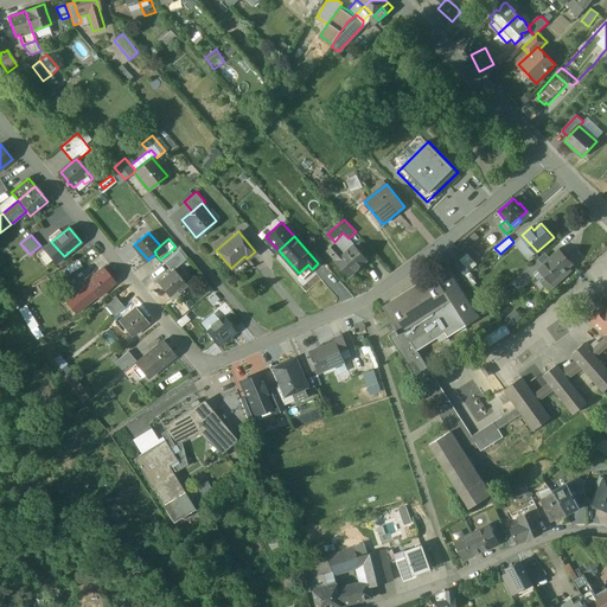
[(64,256),(51,242),(43,249),(51,261),(55,264),(64,256)]
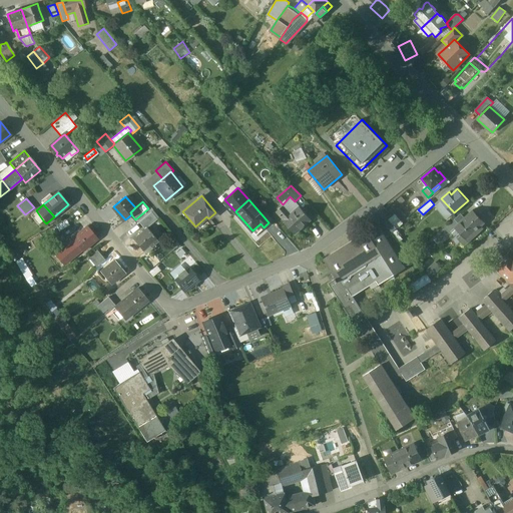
[(300,206),(292,213),(284,205),(278,211),(285,220),(284,221),(296,234),(312,219),(300,206)]
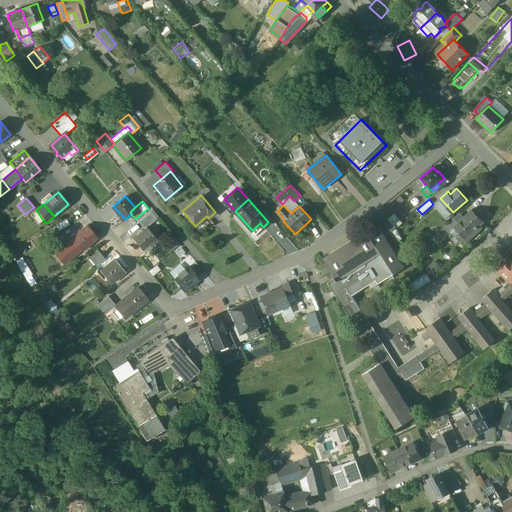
[(479,215),(473,209),(460,220),(472,233),(479,226),(484,221),(479,215)]
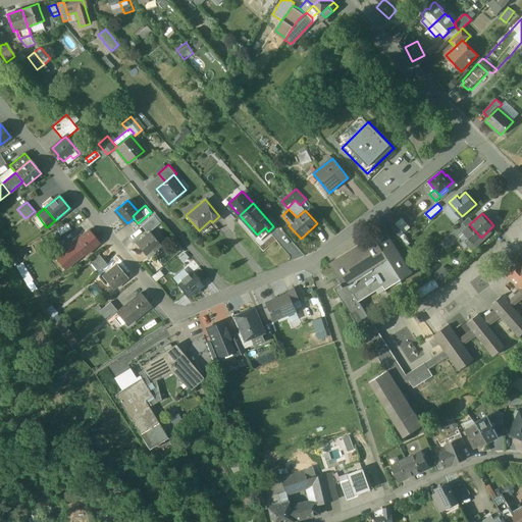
[(44,224),(37,214),(31,218),(39,228),(44,224)]
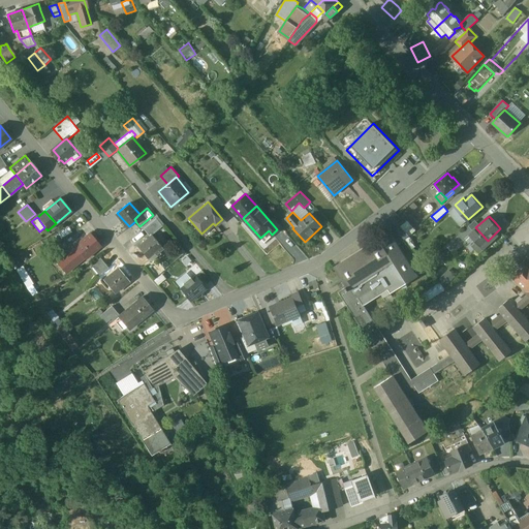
[(470,225),(462,232),(466,237),(470,234),(469,234),(473,229),(470,225)]
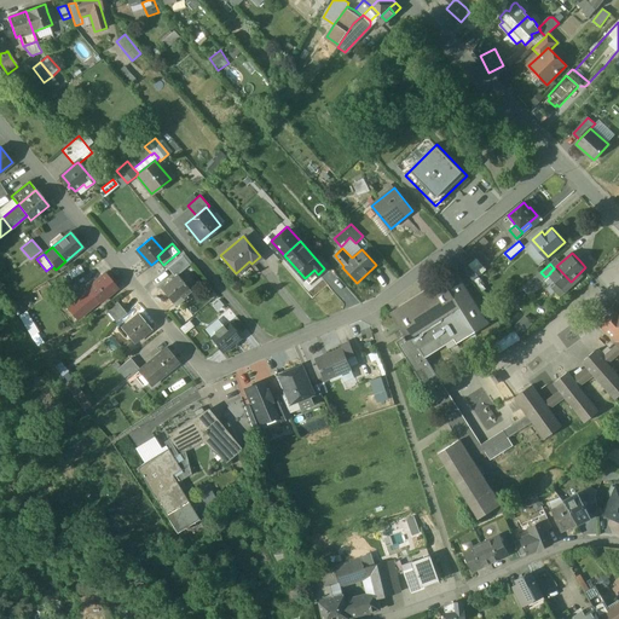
[(479,276),(469,265),(464,270),(473,281),(479,276)]
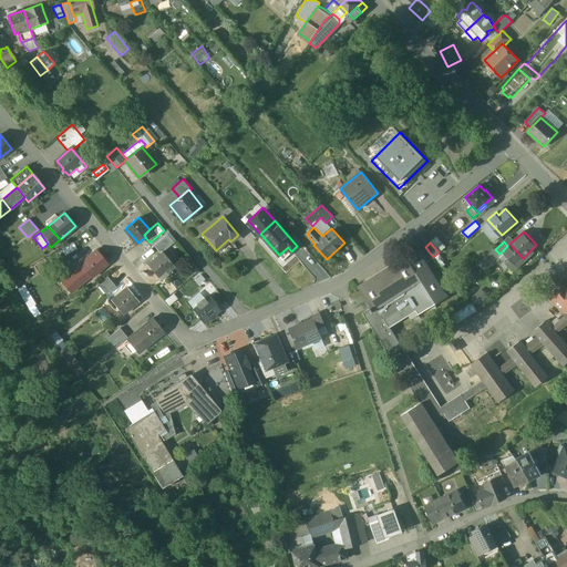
[(507,246),(503,250),(504,250),(518,267),(525,260),(523,258),(509,244),(507,246)]
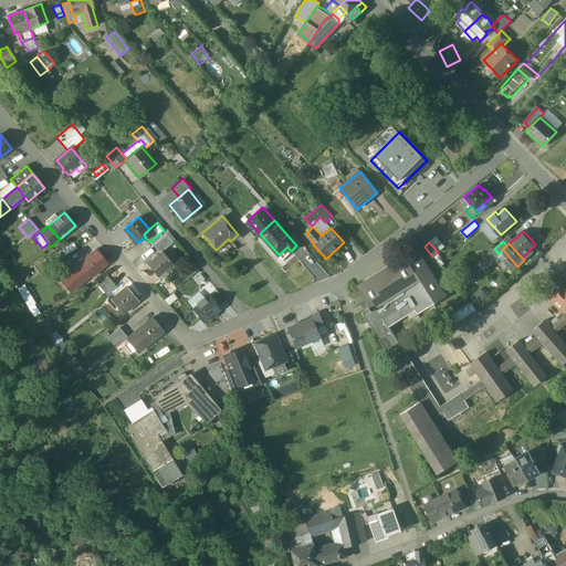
[(402,346),(389,326),(390,325),(390,326),(415,310),(418,314),(447,295),(416,249),(357,285),(370,306),(362,312),(385,347),(389,354),(402,346)]
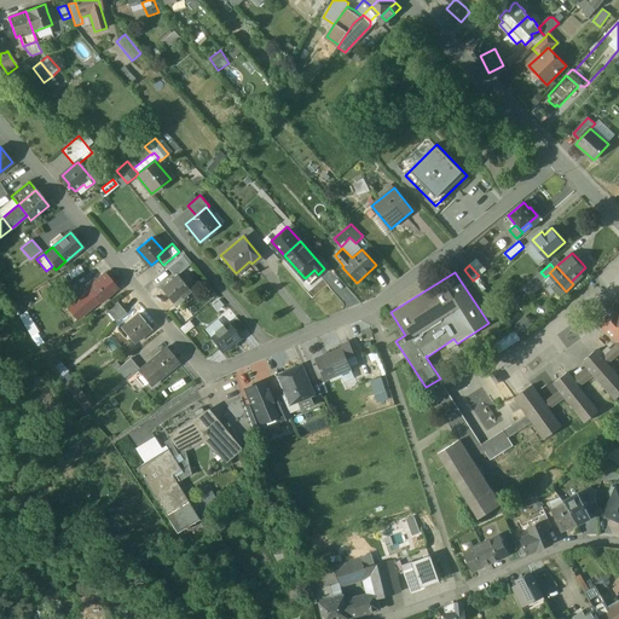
[(545,277),(541,272),(532,279),(539,288),(548,281),(545,277)]
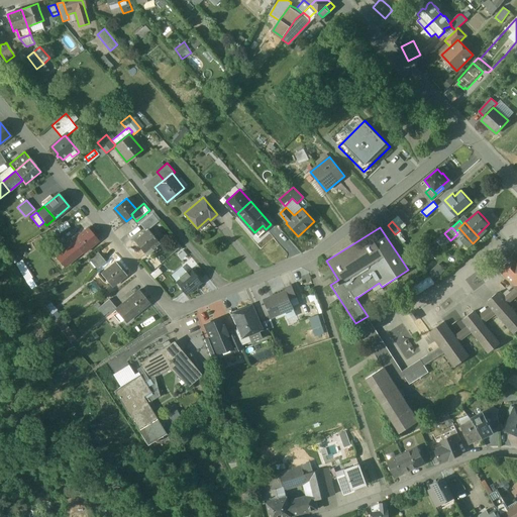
[(149,228),(135,239),(144,250),(150,245),(151,246),(160,240),(149,228)]
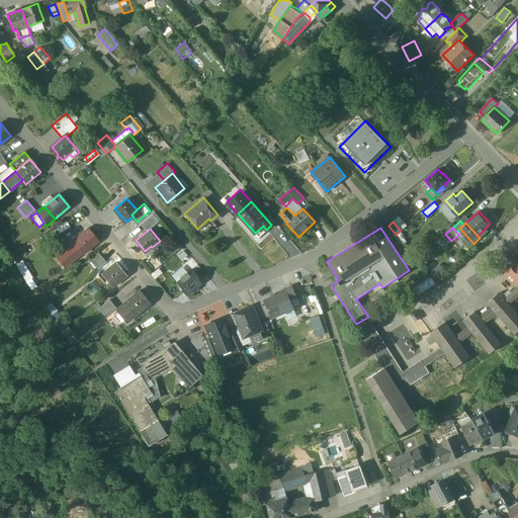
[(485,229),(478,236),(480,238),(488,231),(485,229)]
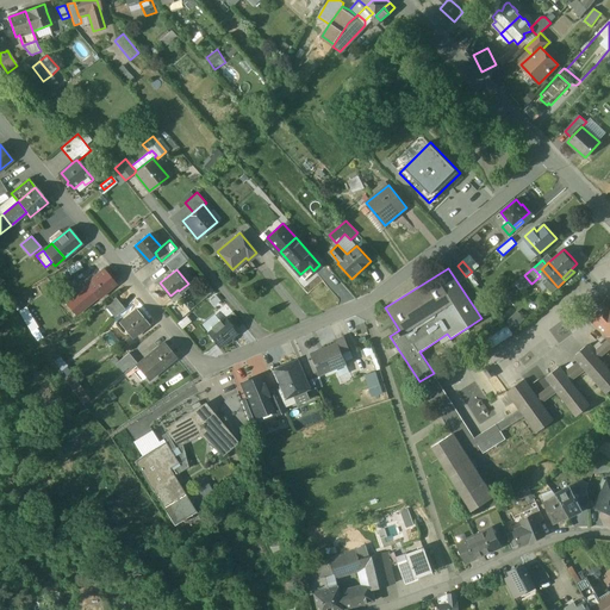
[(104,271),(86,285),(99,299),(116,285),(104,271)]
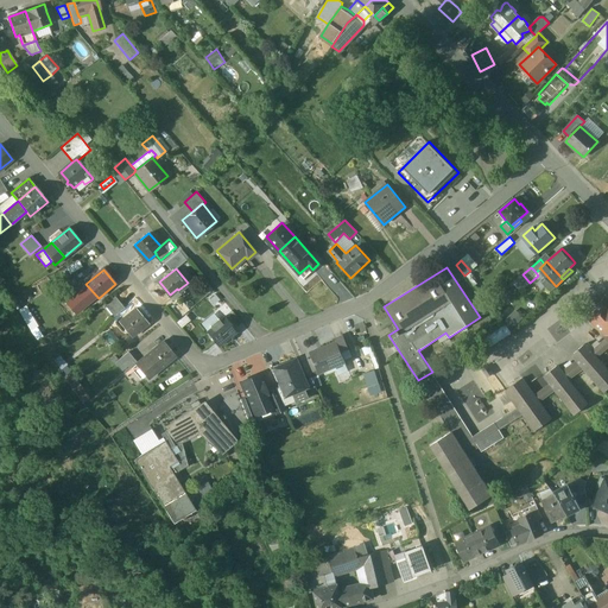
[(530,283),(523,274),(517,279),(525,287),(530,283)]
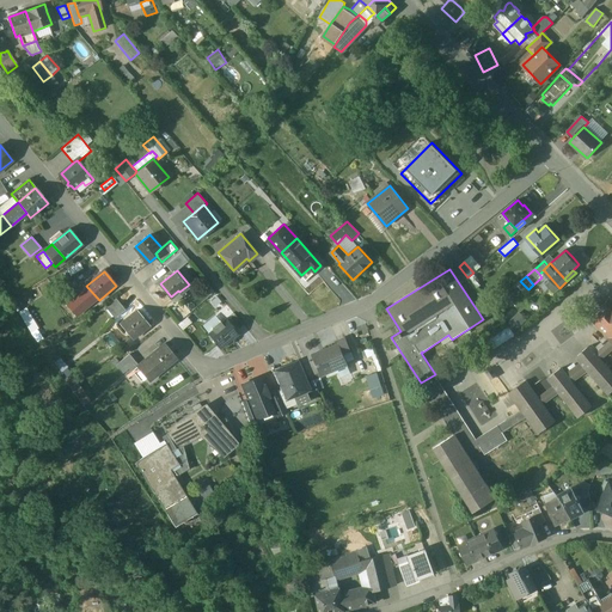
[(86,304),(78,293),(71,298),(80,310),(86,304)]
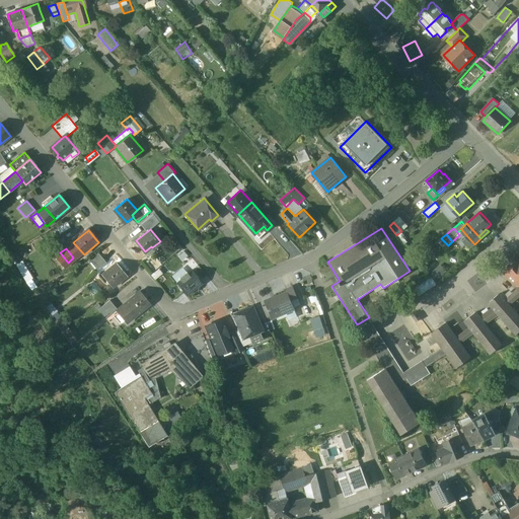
[(96,270),(106,263),(98,252),(88,260),(96,270)]
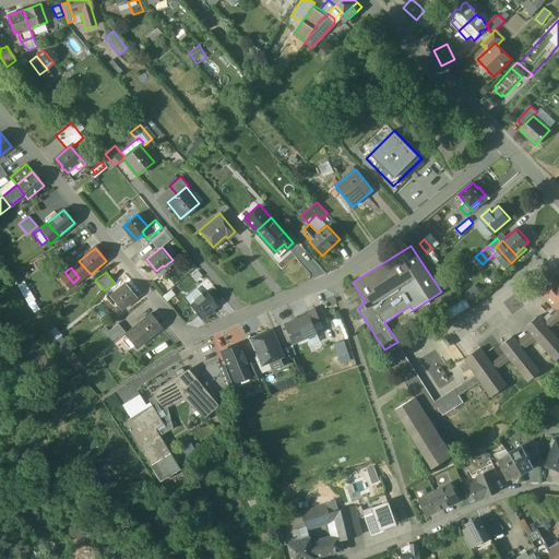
[(542,370),(523,347),(537,337),(557,359),(558,356),(558,337),(549,326),(558,319),(558,278),(556,275),(540,290),(557,308),(556,309),(558,311),(545,322),(538,314),(526,325),(531,331),(516,340),(513,334),(500,345),(506,352),(491,361),(496,368),(510,357),(528,380),(542,370)]
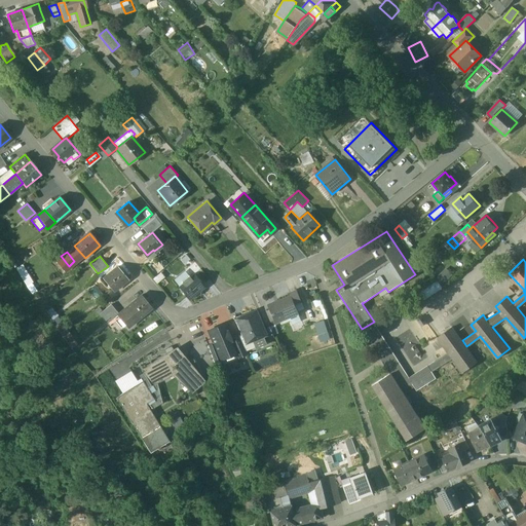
[(118,267),(103,279),(114,293),(128,280),(118,267)]
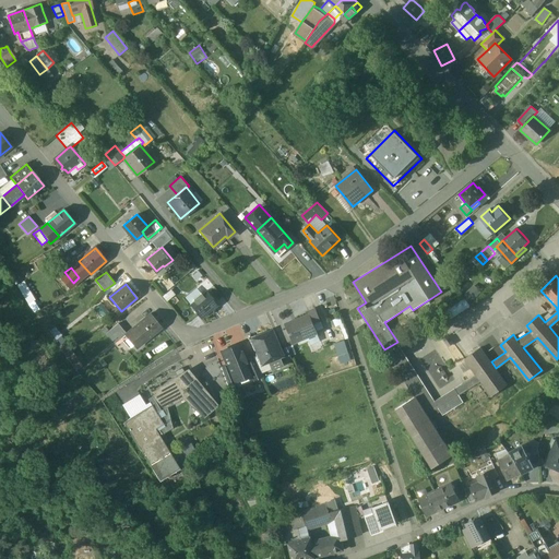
[(222,297),(214,287),(210,292),(217,301),(222,297)]
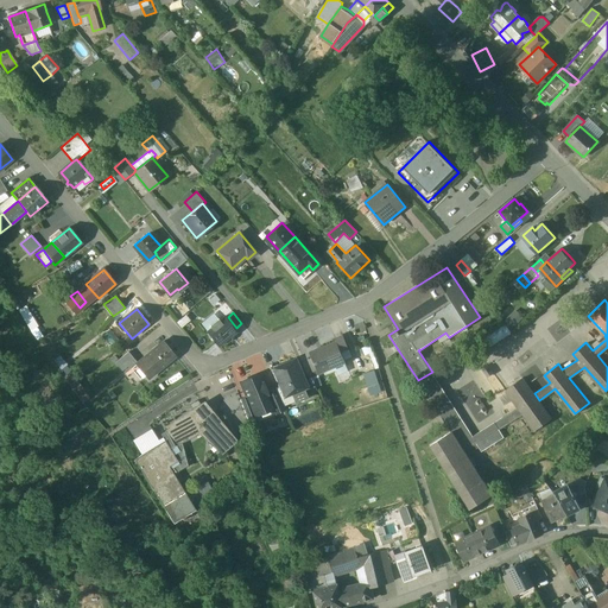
[(238,333),(225,317),(220,321),(219,320),(209,327),(211,328),(207,331),(219,347),(226,342),(227,343),(232,340),(230,337),(238,333)]
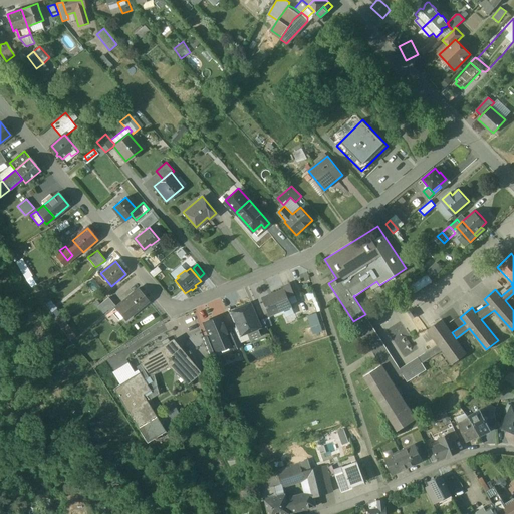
[(428,274),(403,289),(408,297),(434,281),(428,274)]
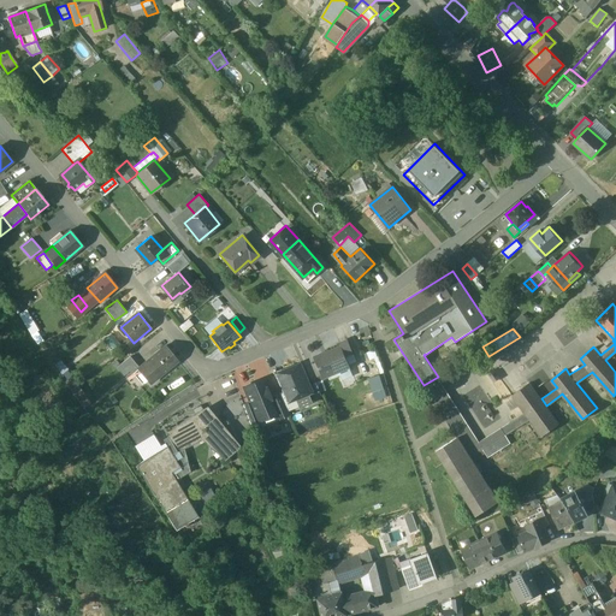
[(120,345),(111,335),(105,341),(114,351),(120,345)]
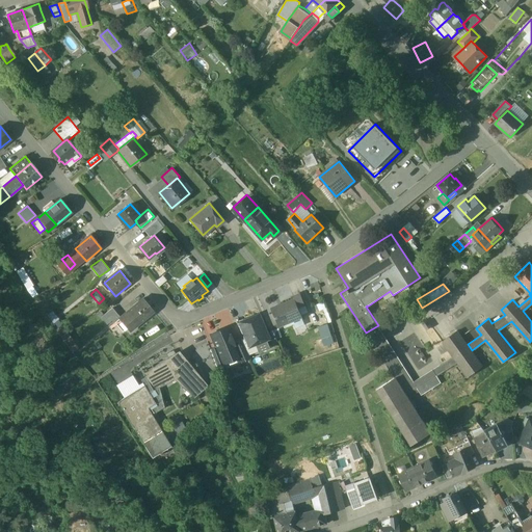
[(300,293),(293,296),(294,298),(298,309),(306,306),(300,293)]
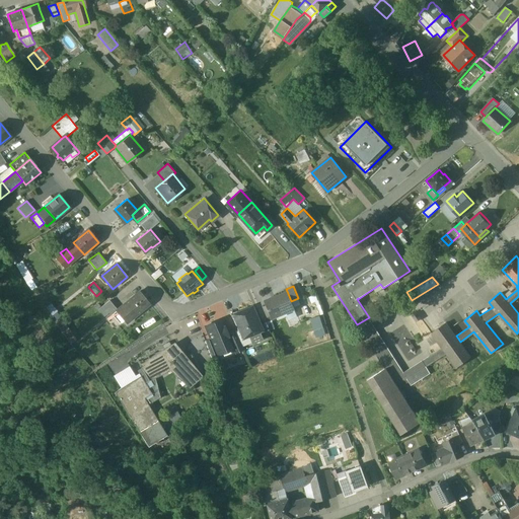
[(287,291),(264,301),(271,319),(295,309),(291,301),(287,291)]
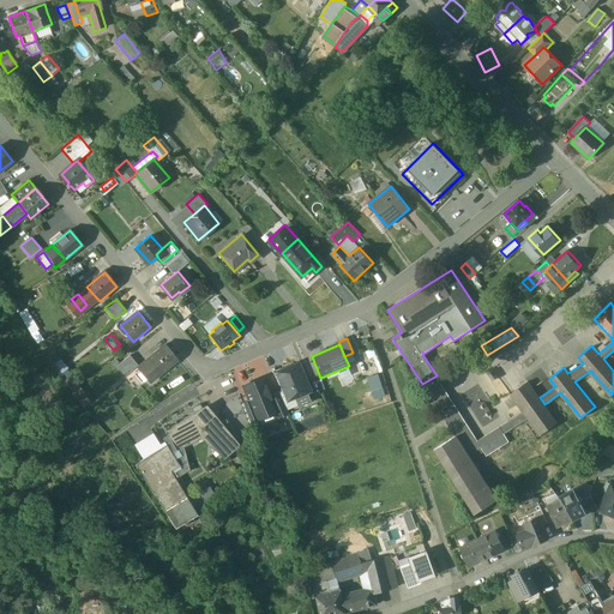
[(164,345),(132,373),(140,384),(148,379),(151,383),(178,360),(164,345)]
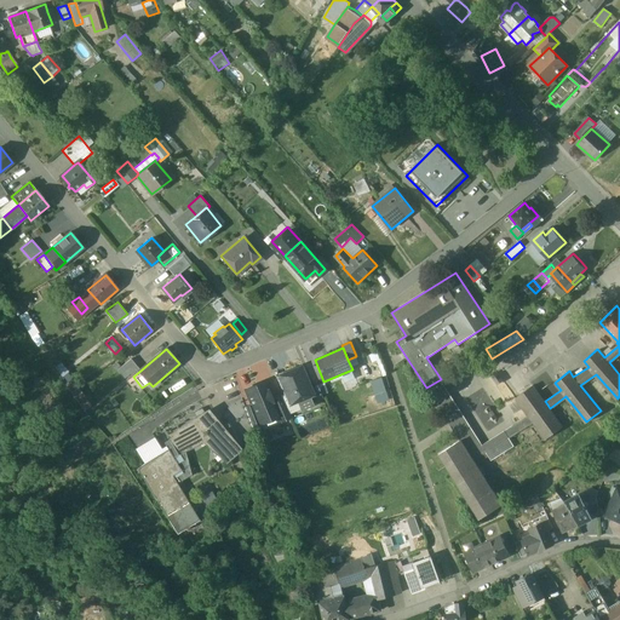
[(131,360),(118,371),(125,379),(137,368),(131,360)]
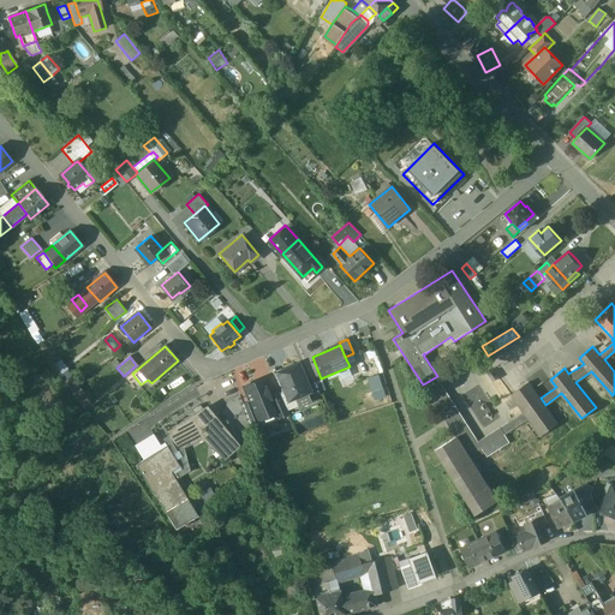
[(296,364),(274,372),(286,401),(310,392),(306,381),(304,382),(296,364)]
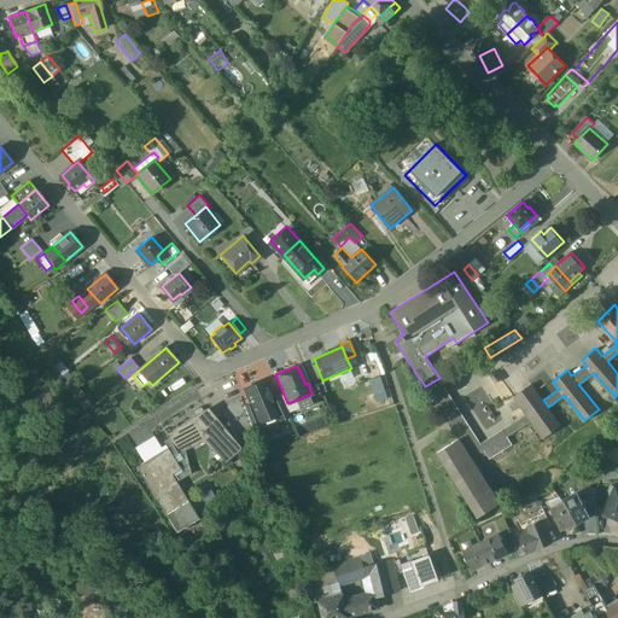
[(374,401),(386,398),(382,375),(369,378),(374,401)]
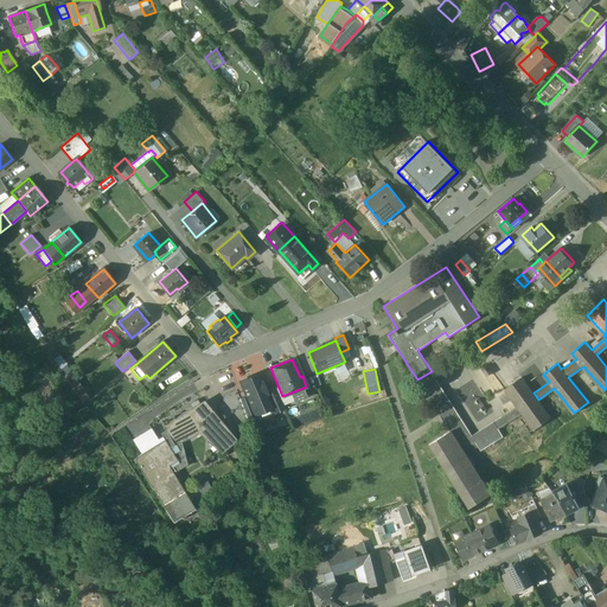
[(472,434),(432,371),(417,379),(452,430),(460,441),(472,434)]
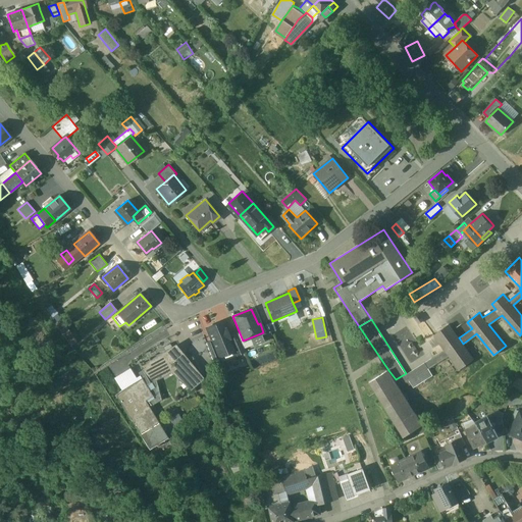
[(205,343),(212,359),(233,350),(236,355),(244,352),(237,333),(228,336),(222,321),(207,327),(212,340),(205,343)]
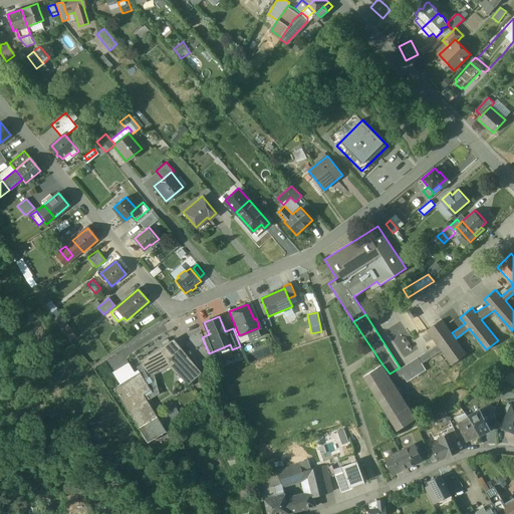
[(452,332),(442,318),(428,328),(438,342),(442,348),(453,362),(467,352),(456,338),(452,332)]
